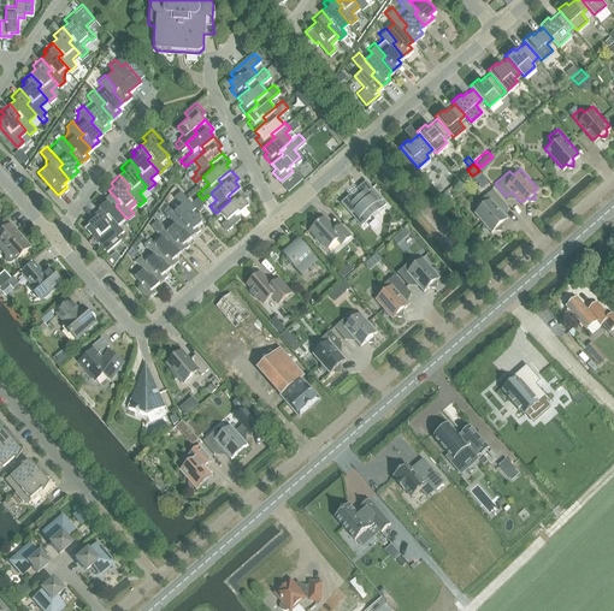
[(340,200),(342,203),(360,223),(385,201),(365,177),(340,200)]
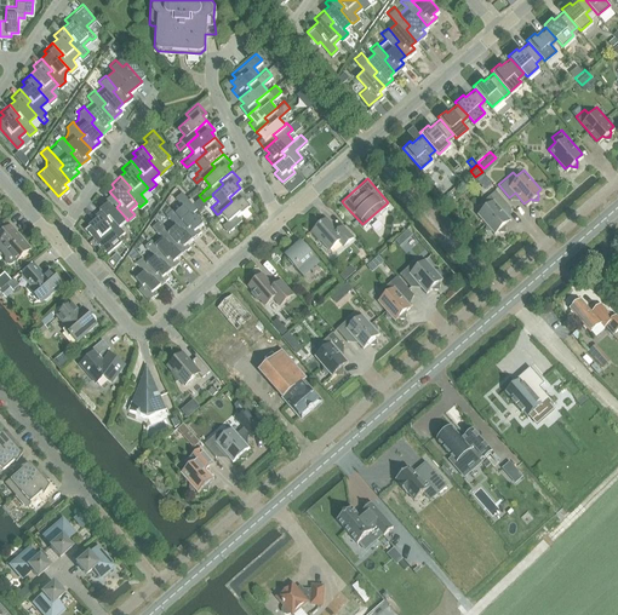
[(221,211),(221,212),(227,218),(222,223),(227,230),(241,218),(238,214),(249,205),(250,205),(245,200),(249,196),(240,188),(229,197),(232,201),(221,211)]
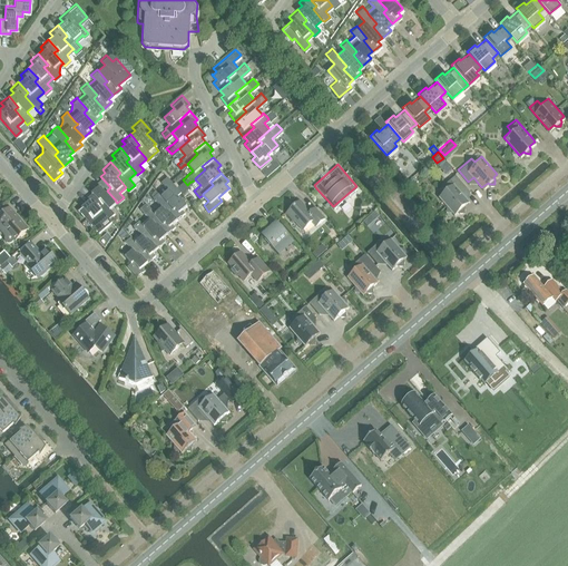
[(464,185),(454,173),(441,184),(444,188),(437,194),(446,205),(446,211),(451,211),(453,213),(457,210),(458,211),(463,211),(463,206),(462,204),(468,199),(467,197),(469,189),(464,185)]
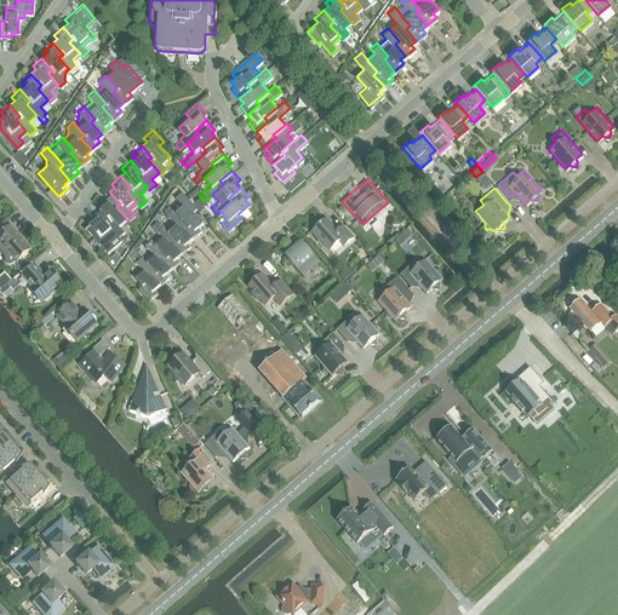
[(182,205),(175,211),(184,222),(181,225),(190,237),(200,229),(196,225),(202,220),(201,220),(192,210),(195,206),(181,189),(175,195),(182,205)]
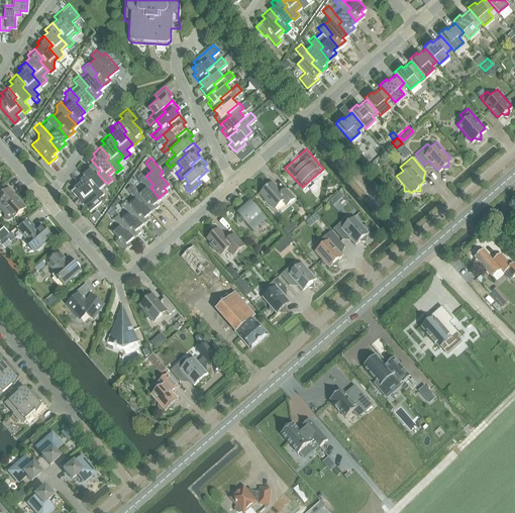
[(86,169),(83,173),(91,183),(88,185),(96,195),(100,200),(100,199),(98,196),(100,194),(103,192),(99,187),(105,183),(105,182),(97,173),(100,170),(91,160),(84,167),(86,169)]
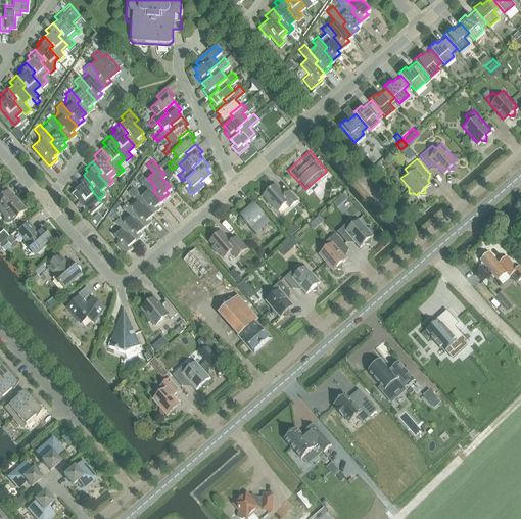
[(141,172),(137,177),(139,179),(144,185),(138,190),(138,191),(146,200),(143,203),(152,213),(159,206),(157,203),(160,200),(152,190),(155,187),(147,178),(145,175),(144,175),(141,172)]
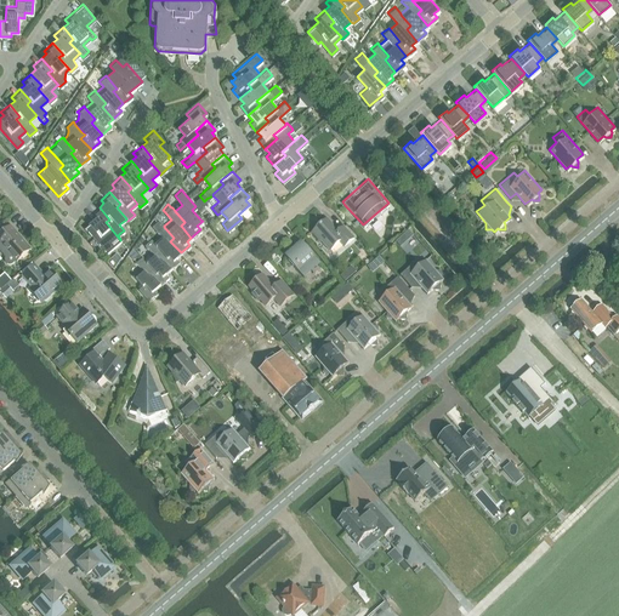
[(92,218),(84,227),(85,227),(106,251),(113,245),(120,240),(115,234),(106,222),(109,220),(100,207),(90,215),(92,218)]
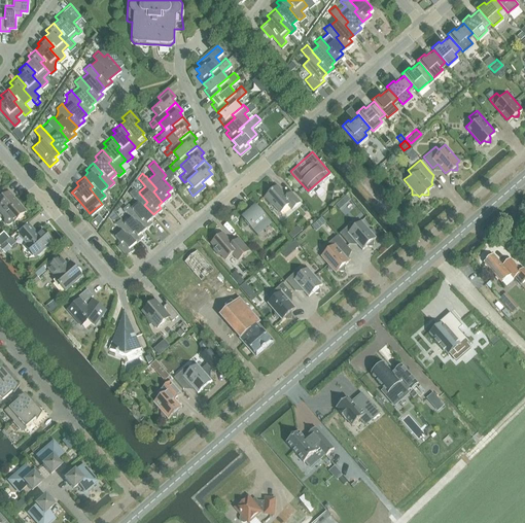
[(269,203),(271,201),(278,210),(287,202),(290,207),(299,199),(290,189),(285,194),(276,182),(263,195),(269,203)]
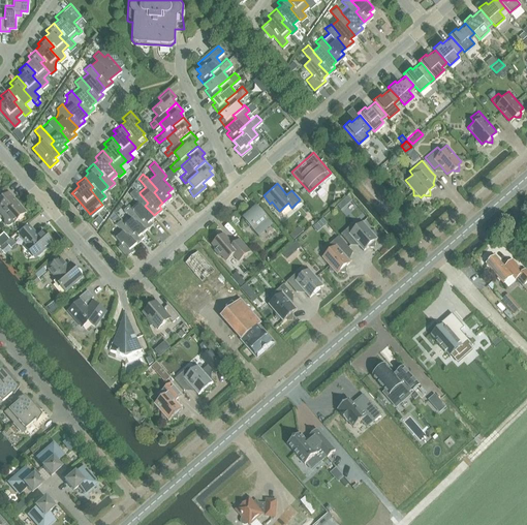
[(136,201),(131,206),(130,206),(138,216),(135,218),(145,228),(152,222),(150,219),(154,215),(145,206),(148,203),(140,193),(140,192),(134,186),(129,191),(136,201)]
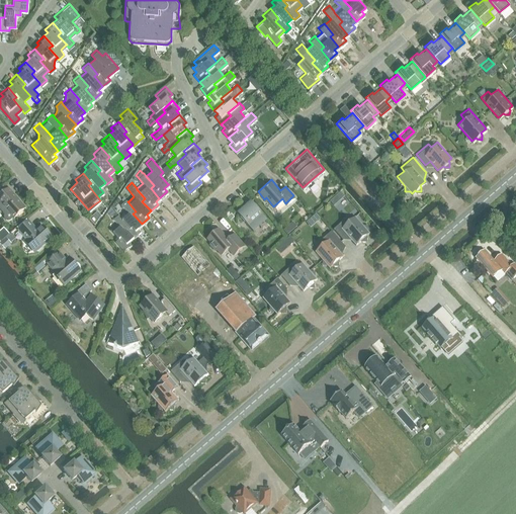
[(24,204),(8,185),(0,191),(0,207),(3,211),(2,212),(2,213),(2,215),(2,216),(3,216),(3,217),(4,218),(5,218),(6,218),(7,218),(8,218),(9,217),(10,217),(10,216),(12,216),(24,204)]
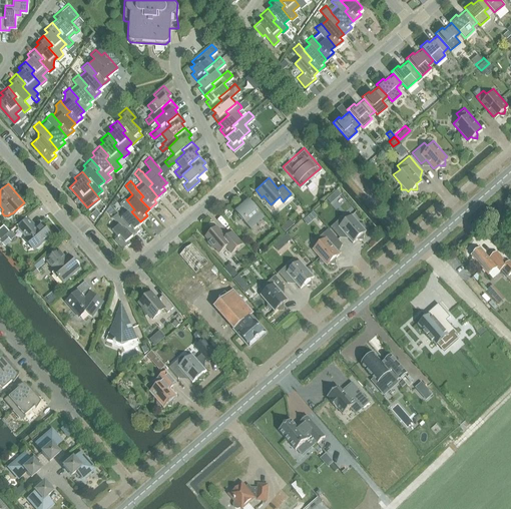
[(123,207),(118,212),(117,212),(126,221),(122,224),(132,234),(139,228),(136,225),(140,221),(131,211),(134,209),(126,199),(127,199),(124,196),(118,201),(123,207)]
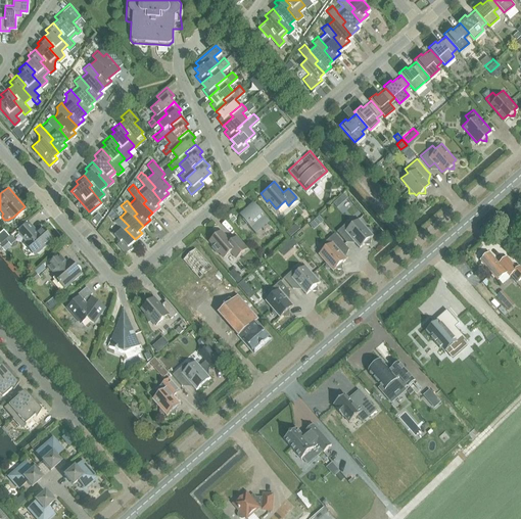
[(252,200),(238,213),(254,231),(255,231),(254,230),(267,219),(268,220),(269,219),(252,200)]
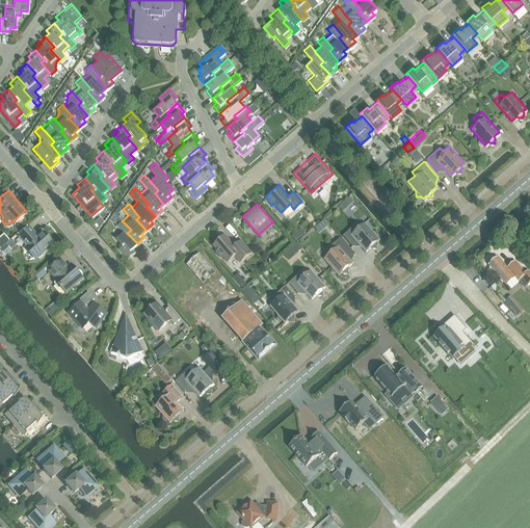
[(322,216),(313,225),(317,230),(326,221),(322,216)]
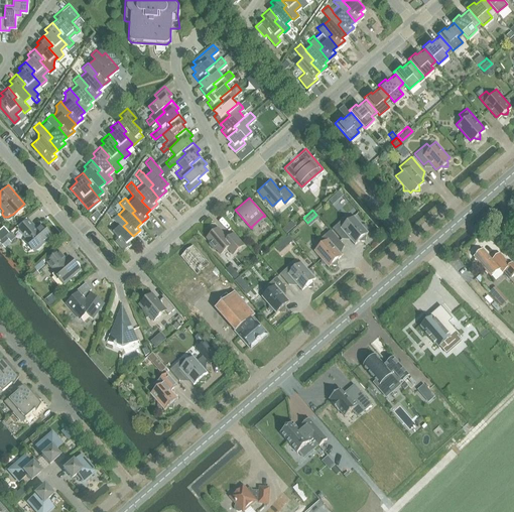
[(118,214),(119,214),(117,212),(117,213),(115,214),(112,217),(116,222),(109,227),(117,236),(114,239),(122,249),(130,242),(128,240),(133,236),(123,226),(127,223),(118,214)]
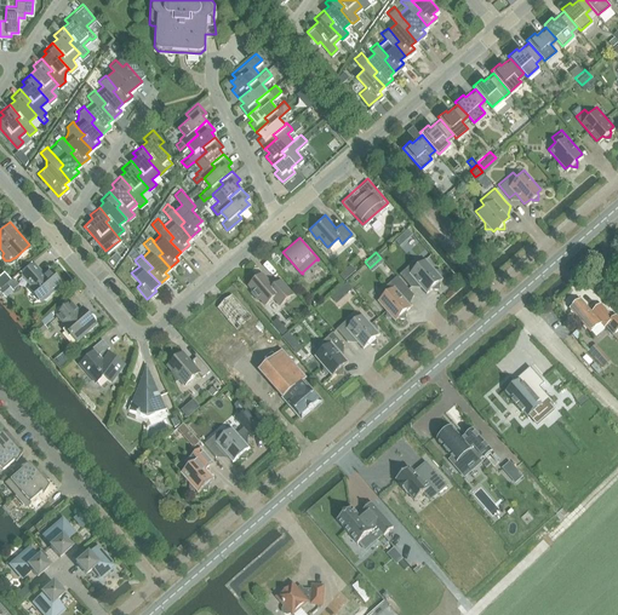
[(412,258),(396,272),(408,286),(415,280),(424,291),(430,285),(433,286),(439,287),(439,281),(438,280),(441,276),(434,266),(424,256),(417,263),(412,258)]
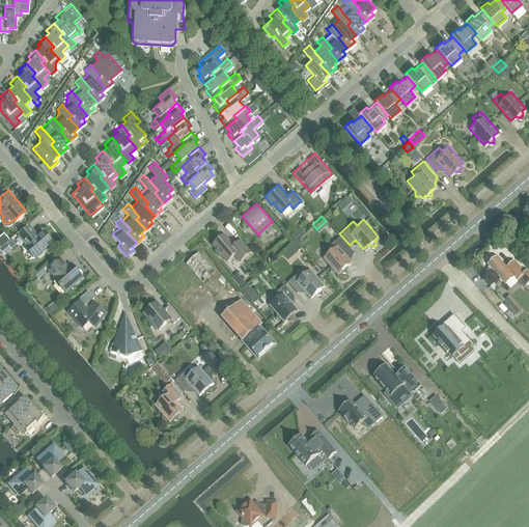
[(42,229),(35,234),(33,232),(34,231),(29,225),(19,233),(27,243),(25,245),(34,255),(36,253),(38,254),(40,252),(39,250),(51,240),(42,229)]
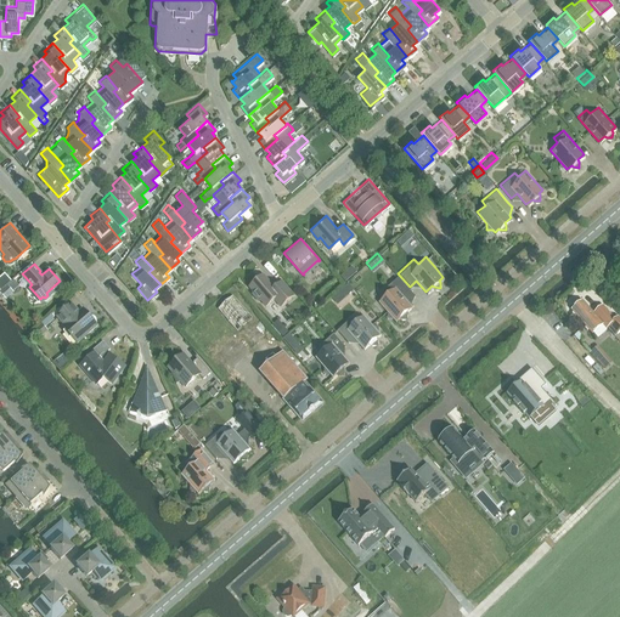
[(272,296),(279,304),(292,292),(281,278),(272,284),(261,272),(248,284),(252,289),(252,293),(255,296),(259,296),(264,303),(272,296)]
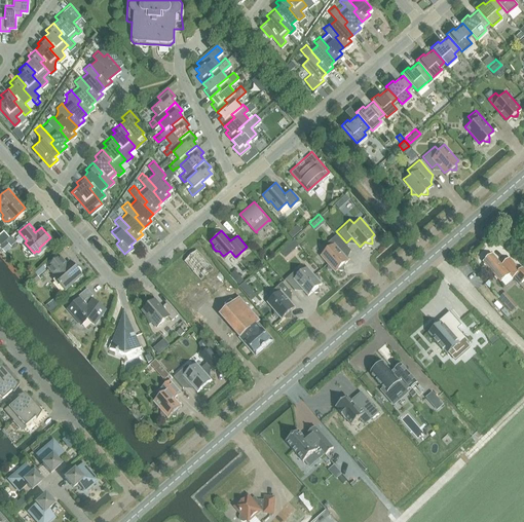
[(326,247),(319,253),(333,269),(337,266),(338,268),(343,268),(343,263),(342,262),(347,257),(346,255),(349,248),(335,231),(330,236),(322,244),(326,247)]
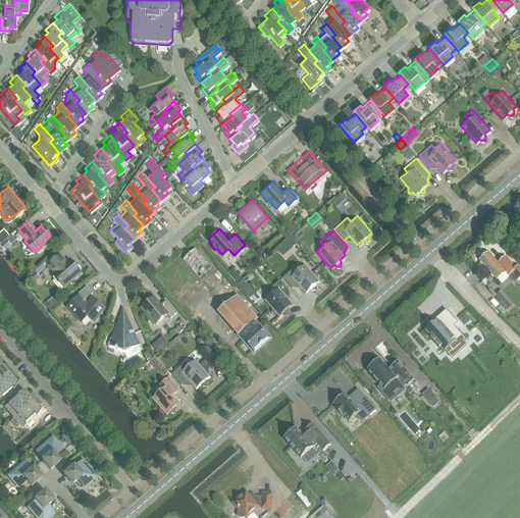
[(291,235),(286,239),(291,244),(295,240),(291,235)]
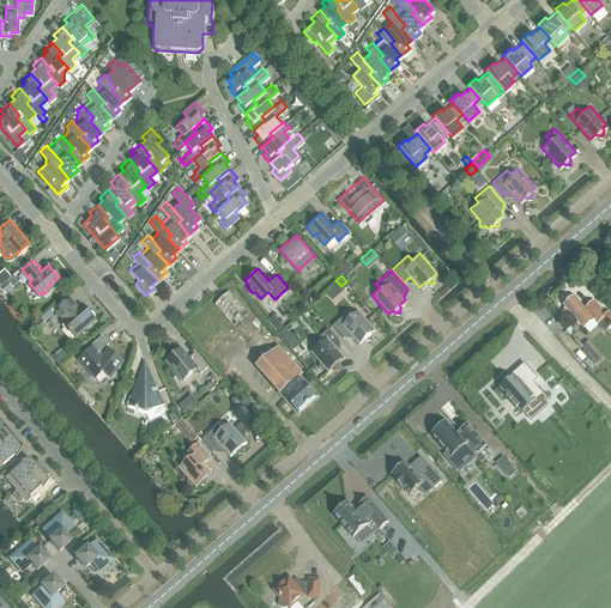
[(6,278),(0,284),(0,286),(4,291),(12,284),(6,278)]
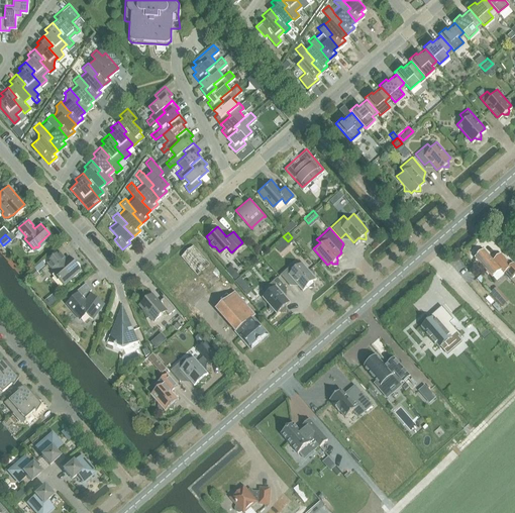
[(180,253),(196,272),(208,261),(192,242),(180,253)]
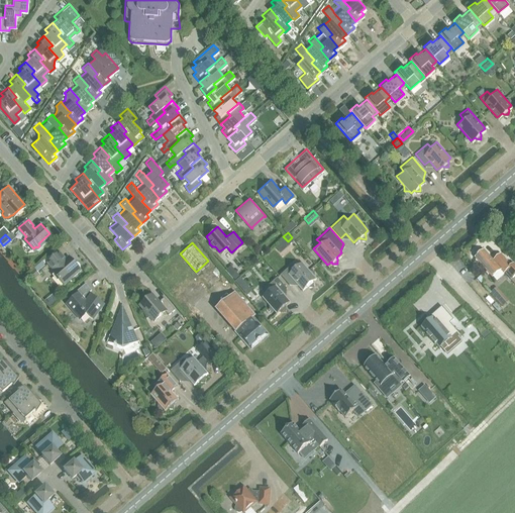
[(474,252),(472,254),(490,275),(500,267),(510,278),(512,275),(514,272),(514,263),(512,261),(510,263),(499,250),(492,258),(482,246),(480,247),(479,247),(477,247),(474,250),(474,252)]
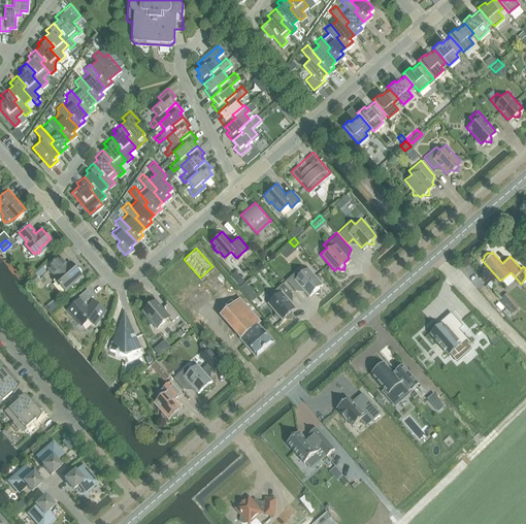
[(66,262),(60,255),(47,266),(54,272),(52,274),(64,288),(80,273),(79,272),(80,271),(80,270),(80,269),(80,268),(80,267),(79,266),(78,265),(77,265),(76,265),(75,265),(74,265),(73,264),(72,264),(72,263),(71,263),(70,264),(67,261),(66,262)]
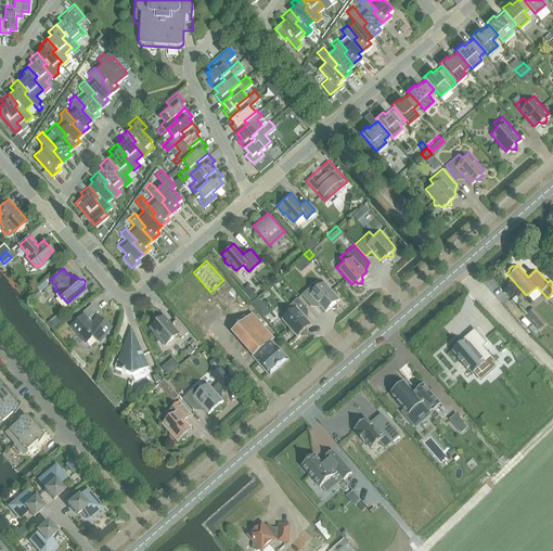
[(312,281),(299,292),(309,304),(314,299),(323,309),(329,305),(330,306),(335,306),(336,300),(334,299),(338,296),(323,279),(316,284),(312,281)]
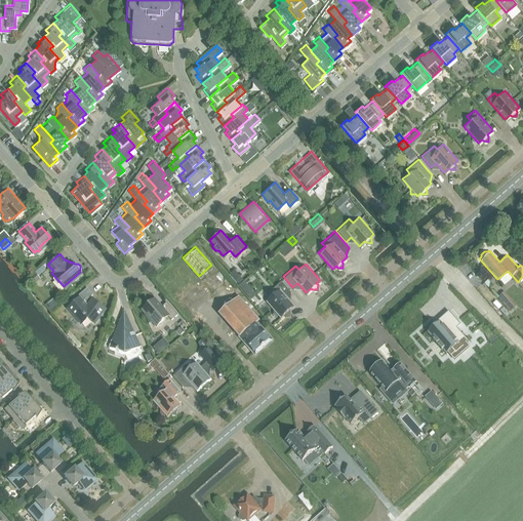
[(233,267),(228,271),(232,275),(237,271),(233,267)]
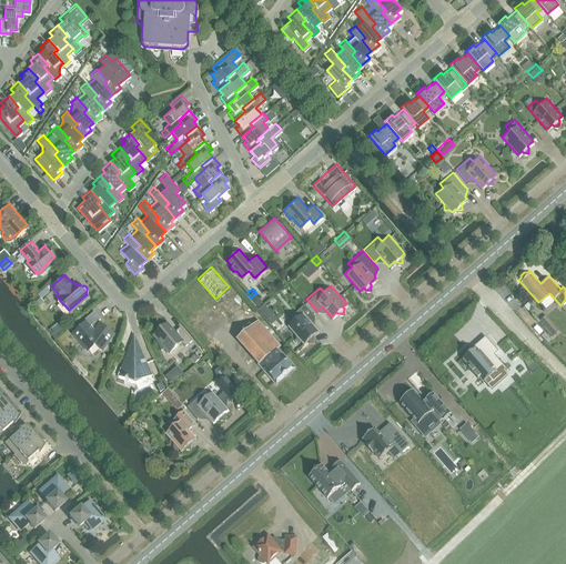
[(38,293),(30,300),(36,305),(42,300),(38,293)]
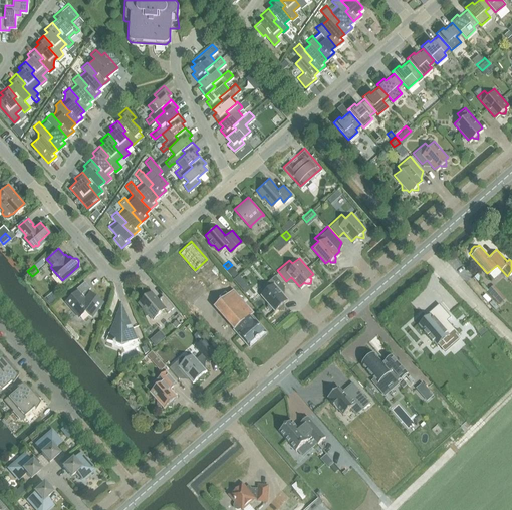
[(232,266),(227,270),(231,275),(236,271),(232,266)]
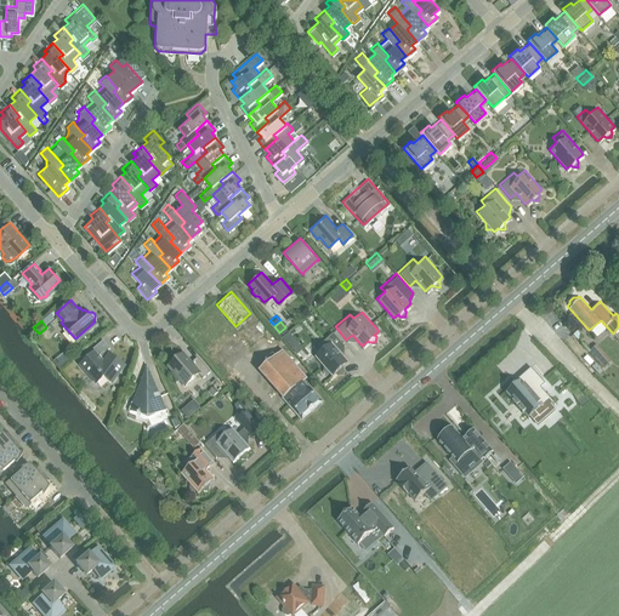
[(285,330),(280,335),(285,341),(290,336),(289,334),(285,330)]
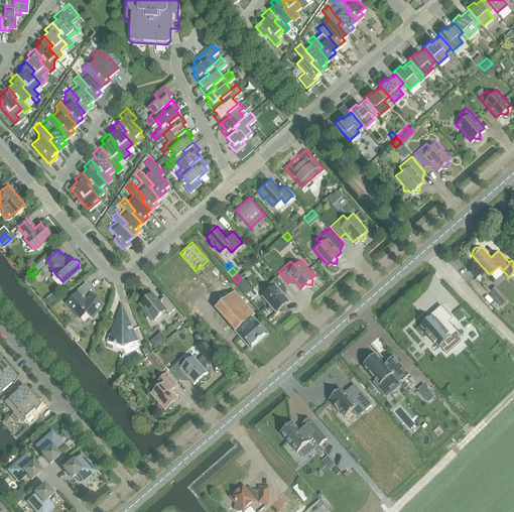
[(263,284),(266,288),(260,293),(274,310),(278,307),(279,308),(284,308),(284,304),(283,302),(288,298),(280,288),(284,284),(275,274),(263,284)]
